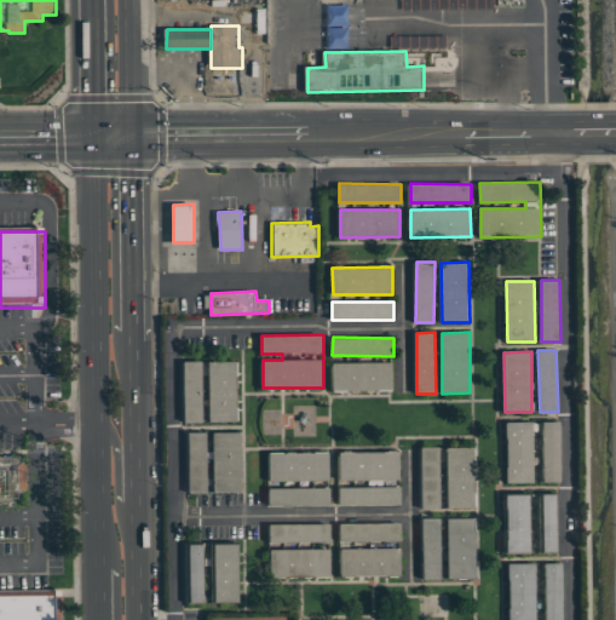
[(185,423),(205,423),(203,361),(184,362),(185,423)]
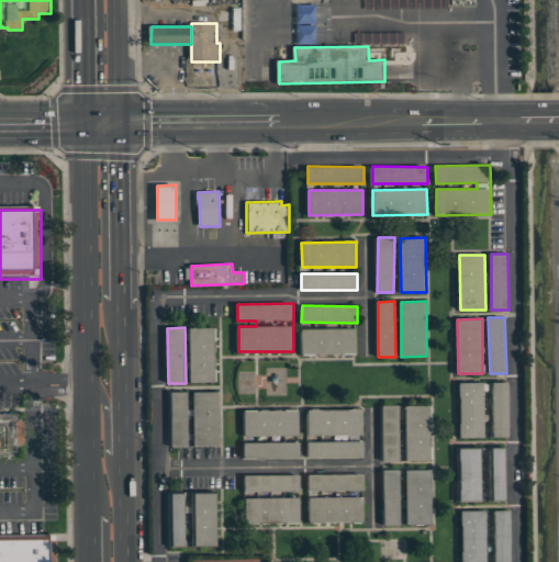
[(215,327),(190,328),(191,383),(216,382),(215,327)]
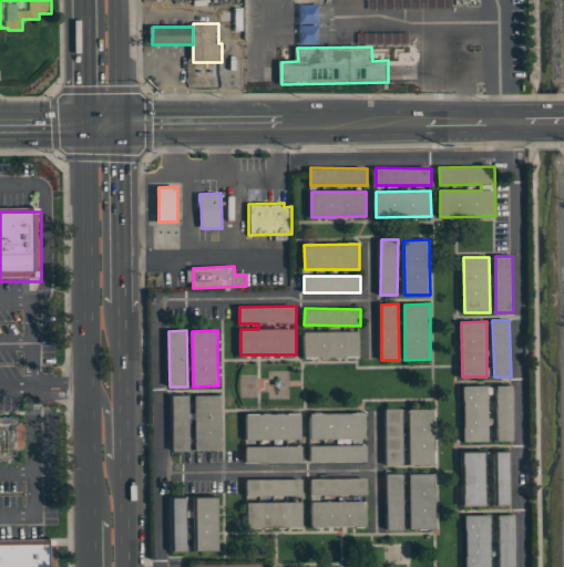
[(360,331),(305,332),(306,358),(360,357),(360,331)]
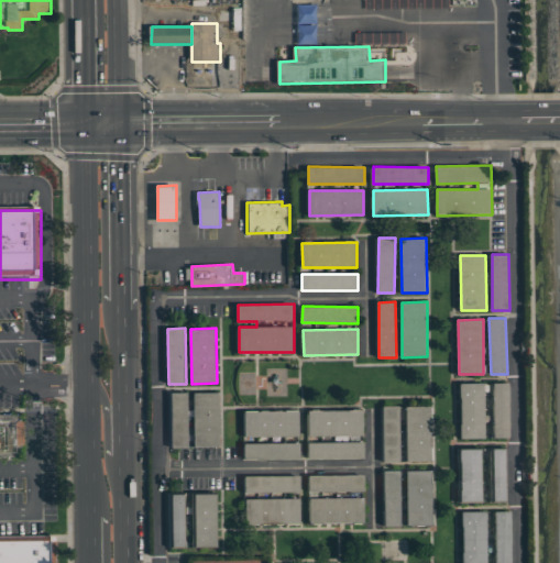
[(486,438),(485,383),(461,384),(462,439),(486,438)]
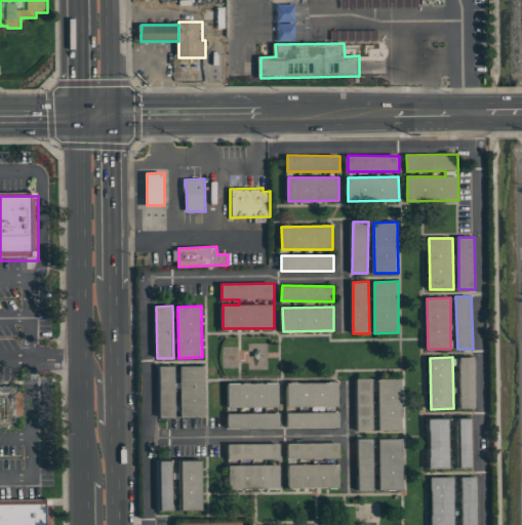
[(462,408),(476,408),(475,357),(460,357),(462,408)]
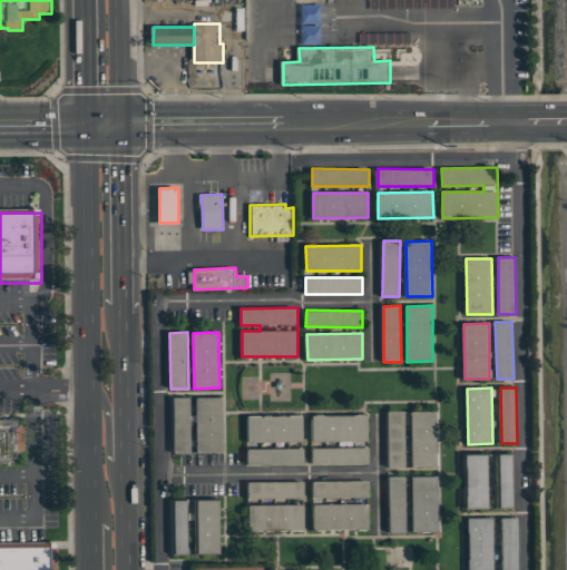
[(224,453),(223,396),(194,397),(174,397),(175,454),(224,453)]
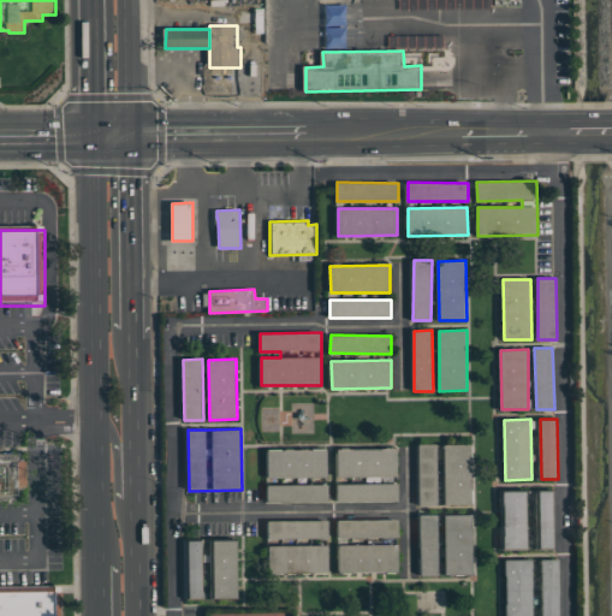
[(420,444),(421,507),(439,505),(438,444),(420,444)]
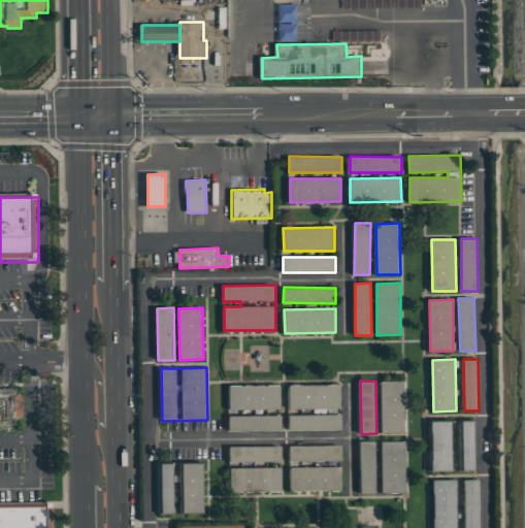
[(382,433),(406,432),(405,381),(382,382),(382,433)]
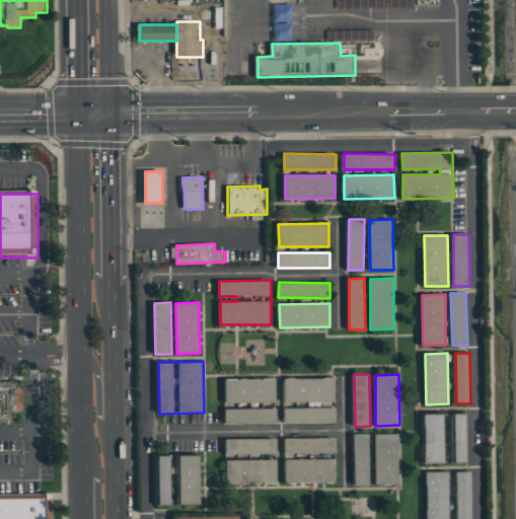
[(277,378),(226,379),(226,403),(277,402),(277,378)]
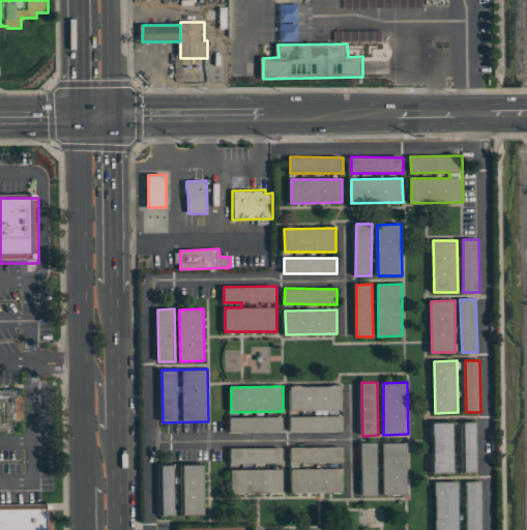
[(291,386),(291,410),(343,410),(343,386),(291,386)]
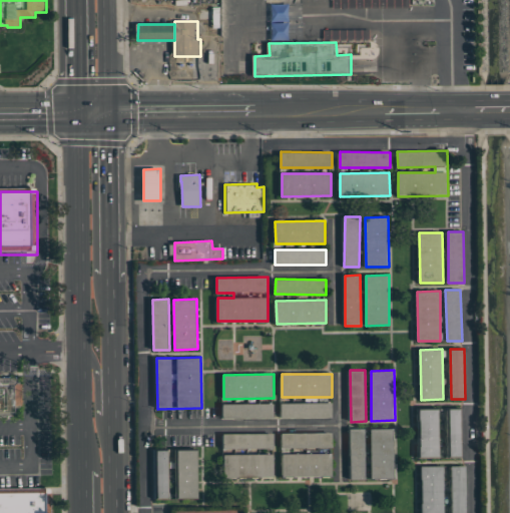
[(0,380),(25,380),(25,422),(0,422),(0,380)]
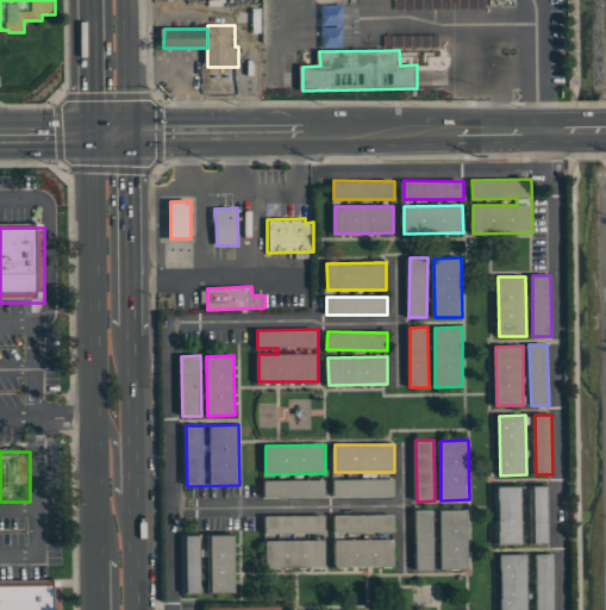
[(395,479),(335,479),(335,497),(395,498),(395,479)]
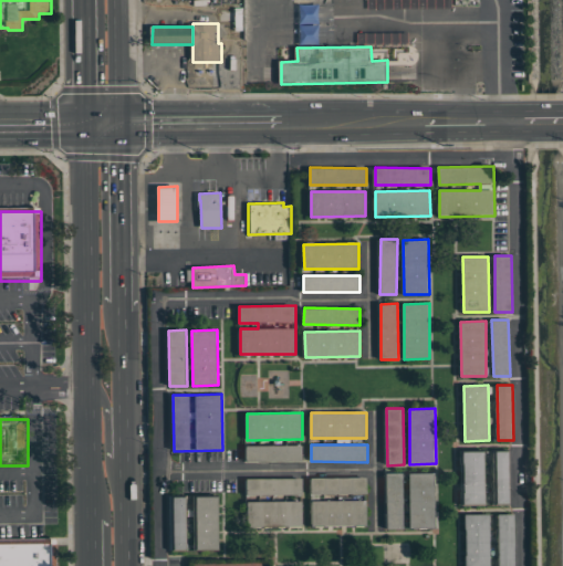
[(302,446),(247,446),(247,462),(303,462),(302,446)]
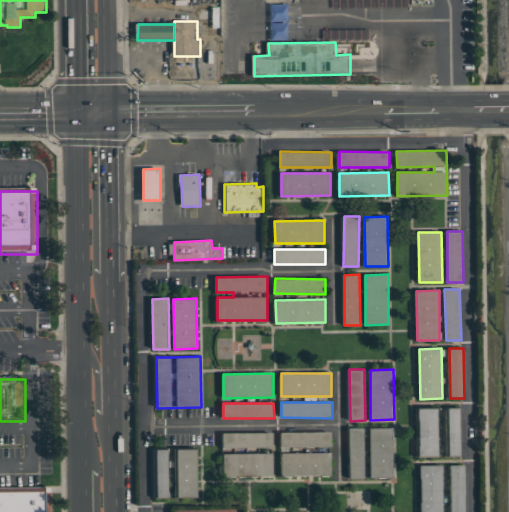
[(437,457),(438,409),(419,408),(418,457),(437,457)]
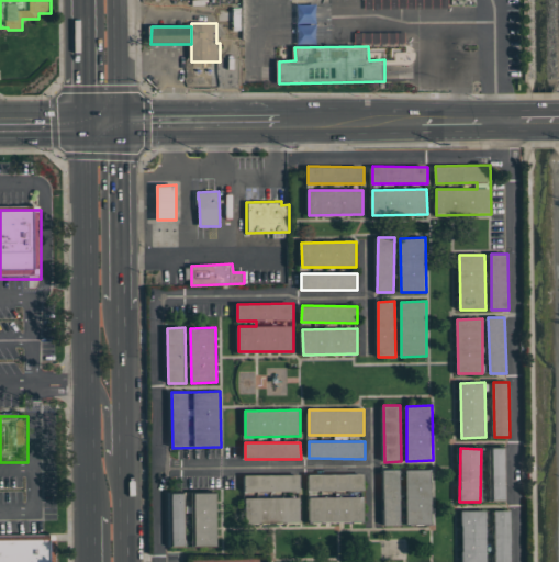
[(504,448),(492,448),(493,501),(505,501),(504,448)]
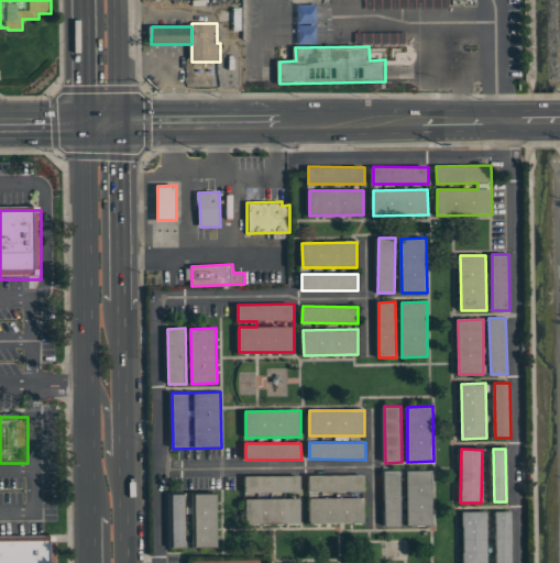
[(402,527),(401,471),(385,471),(385,527),(402,527)]
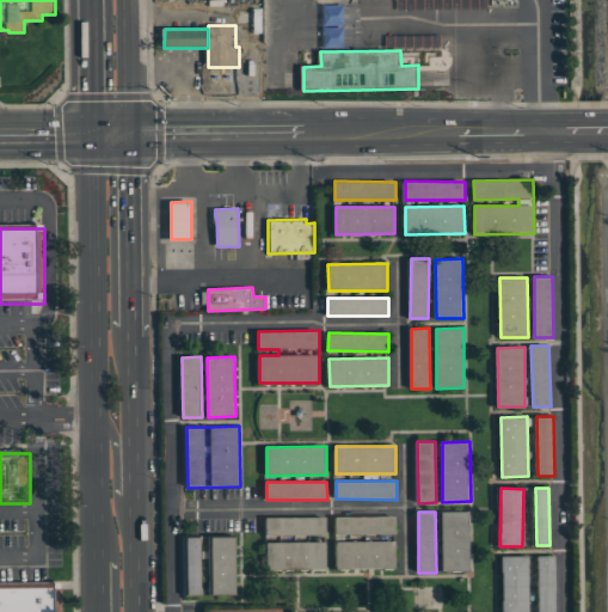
[(470,512),(442,512),(443,570),(471,570),(470,512)]
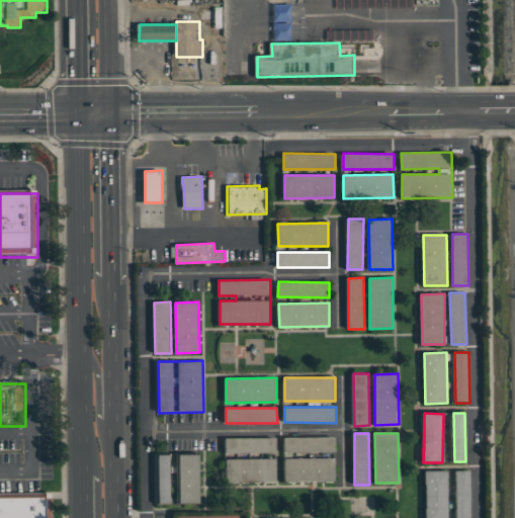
[(336,436),(284,437),(285,453),(336,452),(336,436)]
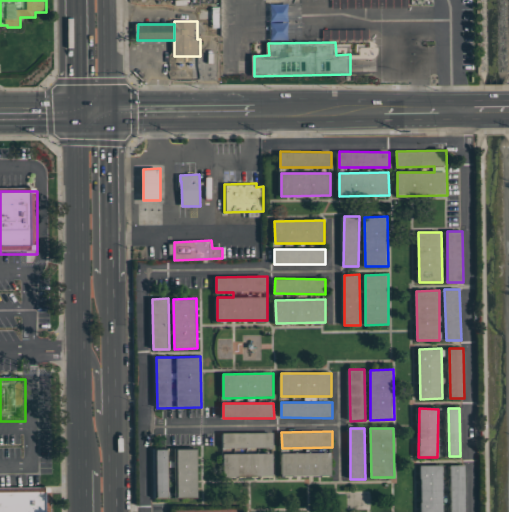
[(274,448),(274,432),(223,433),(224,448),(274,448)]
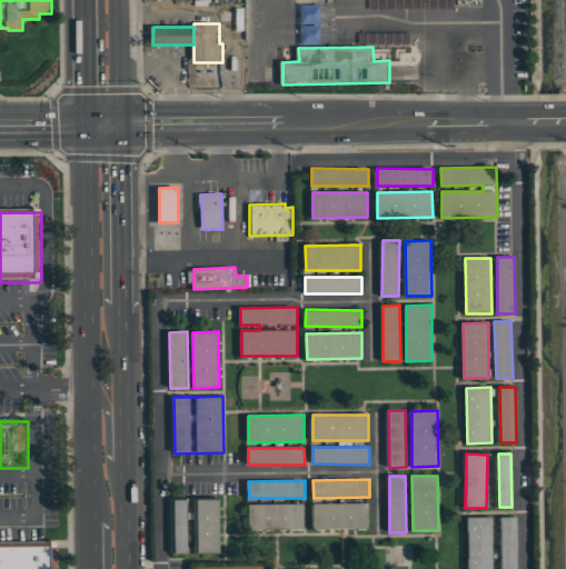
[(186,499),(174,500),(175,552),(187,552),(186,499)]
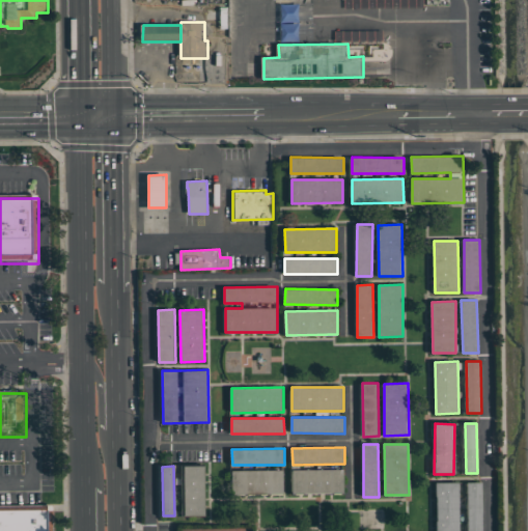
[(204,466),(183,466),(184,516),(205,515),(204,466)]
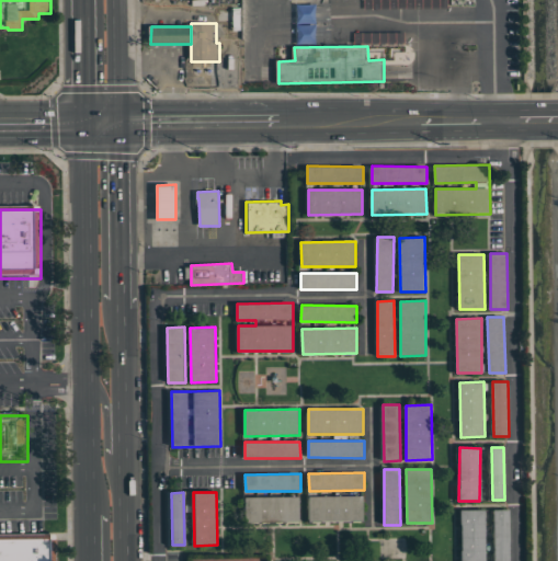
[(300,522),(299,496),(246,497),(246,523),(300,522)]
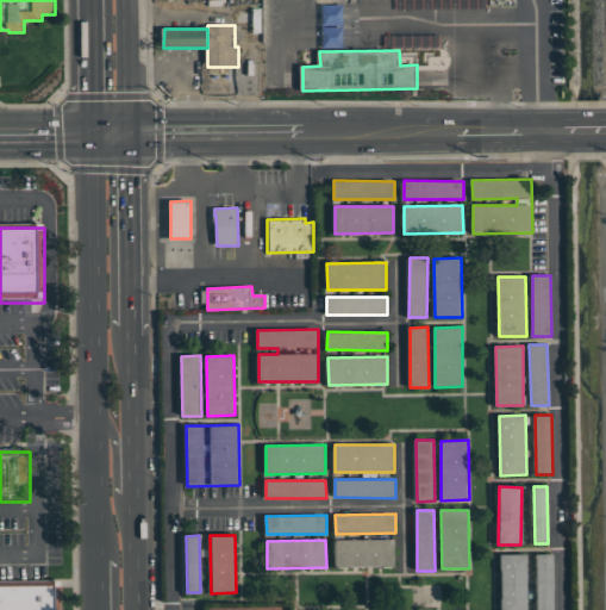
[(337,567),(395,567),(395,540),(336,540),(337,567)]
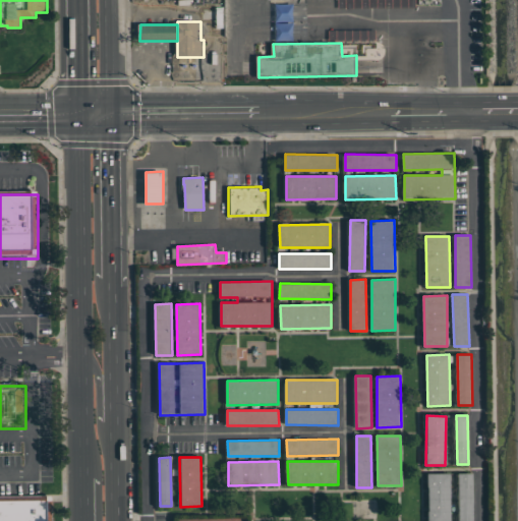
[(451,520),(451,473),(428,473),(428,520),(451,520)]
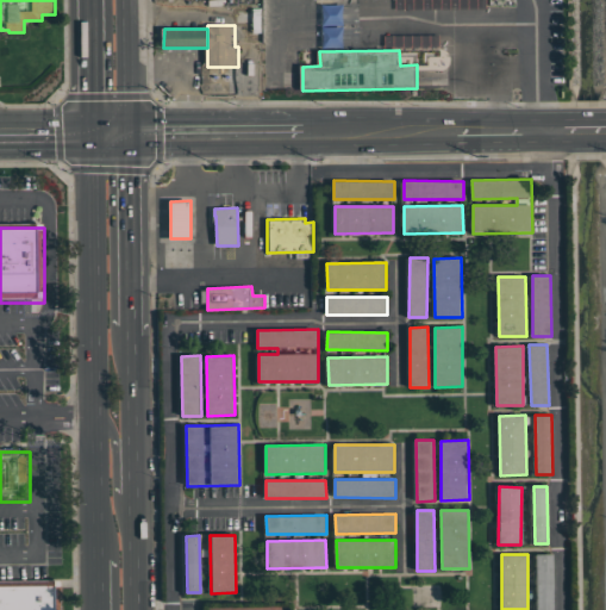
[(554,609),(554,554),(537,554),(537,609),(554,609)]
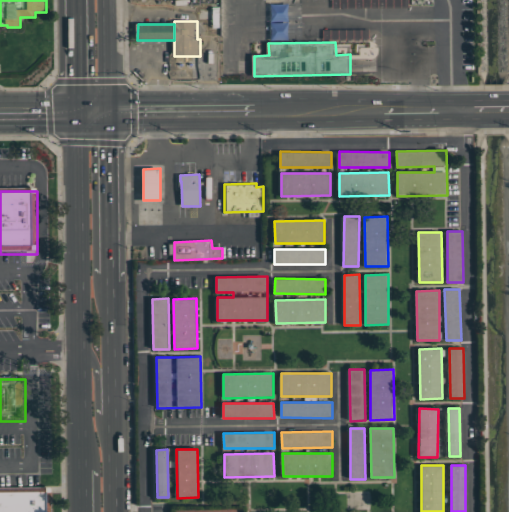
[(0,511),(0,491),(52,491),(52,511),(0,511)]
